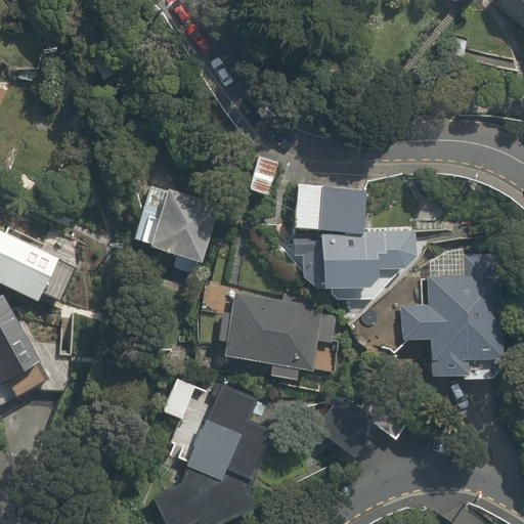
[(282,161),(260,154),(250,188),(272,195),(282,161)]
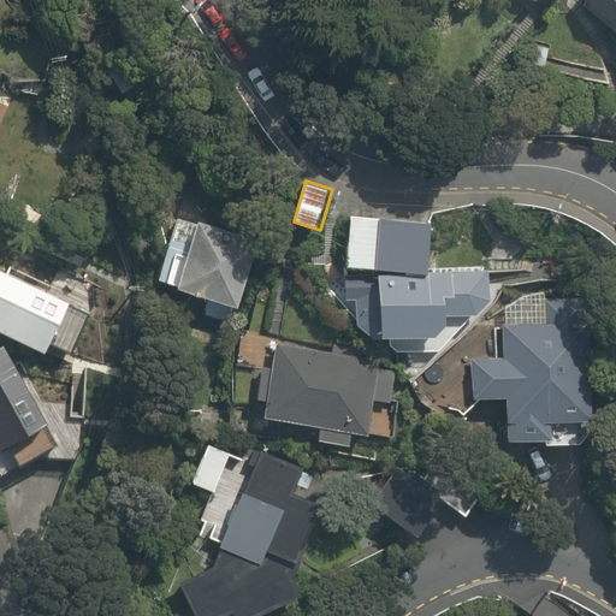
[(264,240),(177,208),(152,280),(238,311),(264,240)]
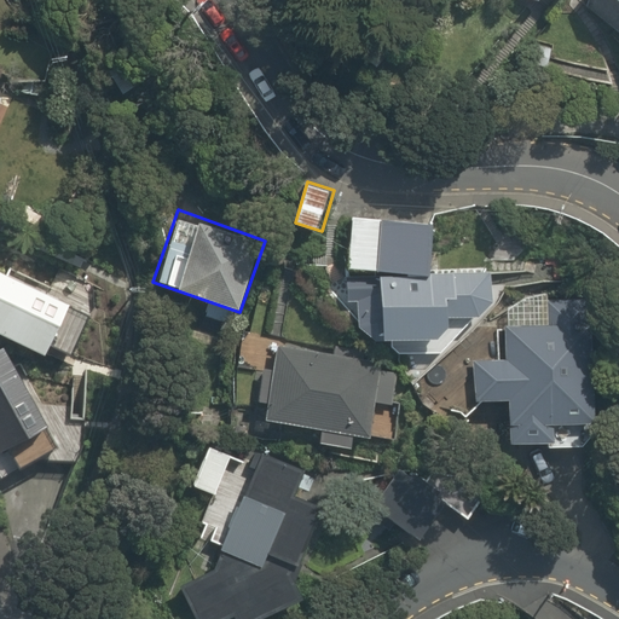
[(432,215),(352,213),(350,272),(381,273),(381,281),(348,279),(347,302),(359,304),(358,340),(450,343),(451,318),(502,320),(503,283),(491,282),(491,273),(431,271),(432,215)]
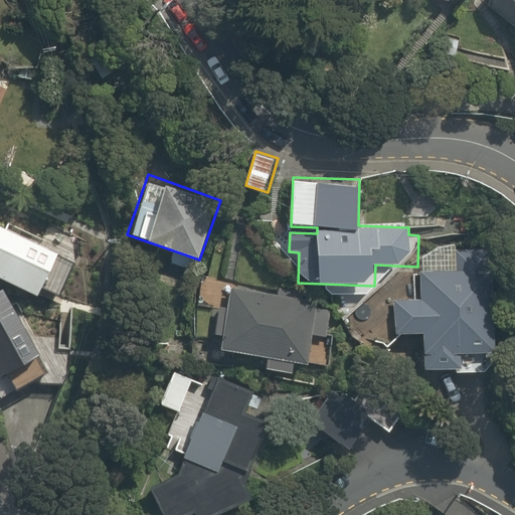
[(514,359),(514,283),(451,282),(450,309),(427,309),(426,349),(450,349),(450,373),(487,374),(487,359),(514,359)]
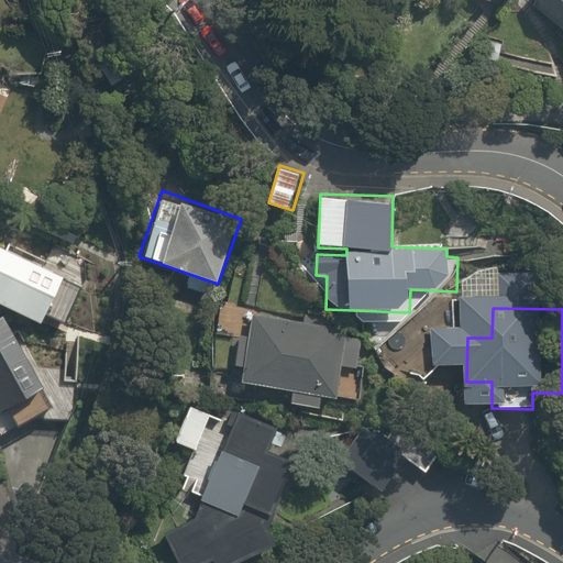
[(244,368),(241,384),(291,389),(290,404),(322,408),(324,396),(357,400),(361,377),(344,375),(344,368),(364,371),(367,338),(340,334),(341,327),(255,316),(253,337),(239,334),(234,367),(244,368)]
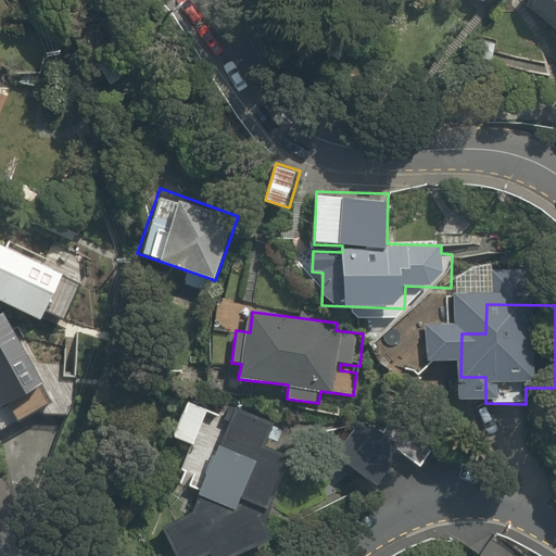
[(219,503),(264,520),(292,449),(278,443),(285,425),(234,404),(229,415),(188,397),(172,437),(191,444),(175,484),(219,503)]
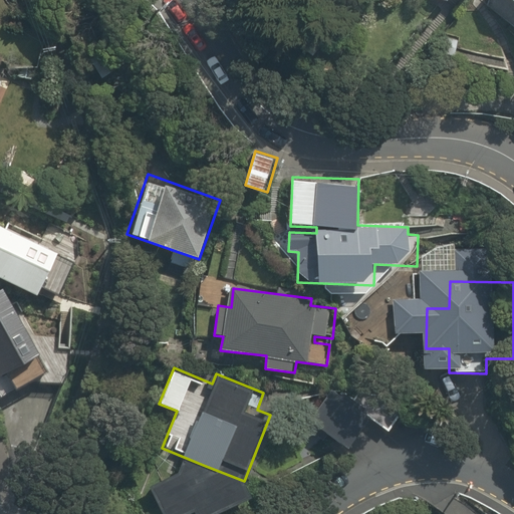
[(244,481),(203,465),(178,470),(179,477),(152,486),(163,513),(230,513),(247,507),(243,498),(249,495),(244,481)]
